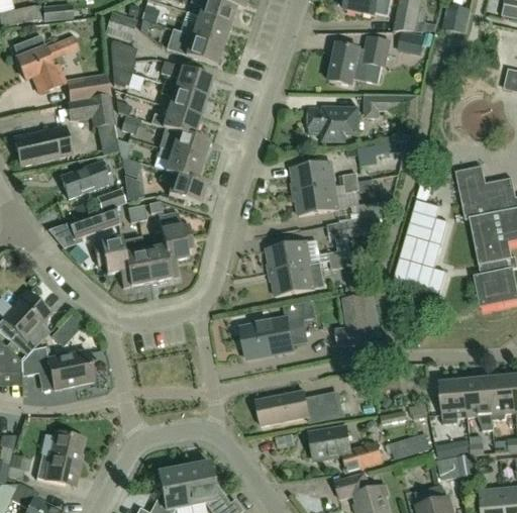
[(0,0),(0,26),(42,17),(42,20),(73,17),(71,2),(41,5),(42,12),(39,3),(0,11),(0,0)]
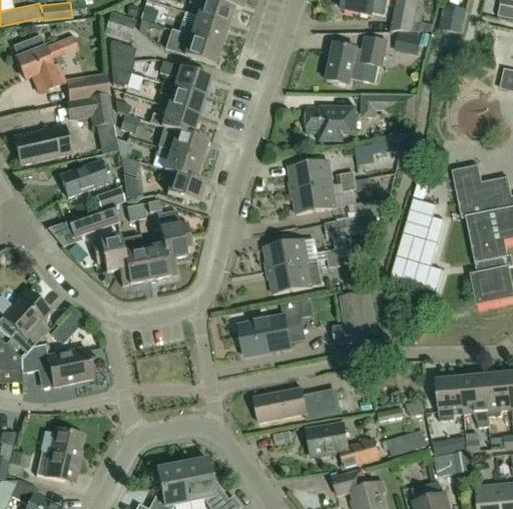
[(233,7),(212,0),(188,0),(187,2),(199,5),(195,16),(226,26),(233,7)]
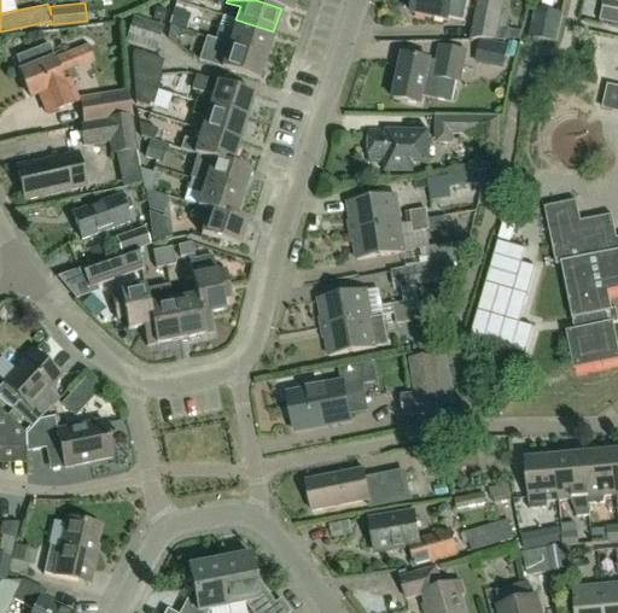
[(256,0),(281,9),(290,11),(293,0),(256,0)]
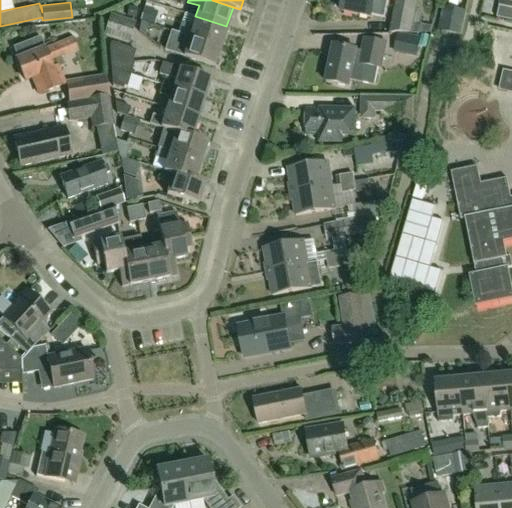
[(341,0),(340,9),(370,15),(371,11),(383,14),(386,0),(341,0)]
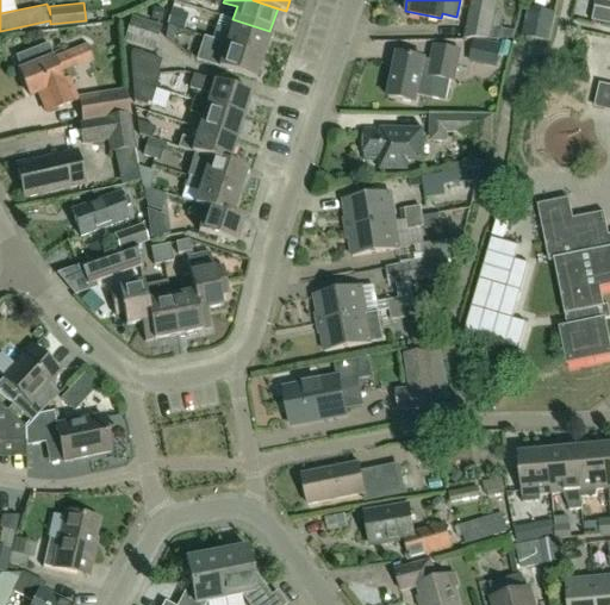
[(471,0),(465,36),(473,36),(477,36),(489,36),(496,0),(471,0)]
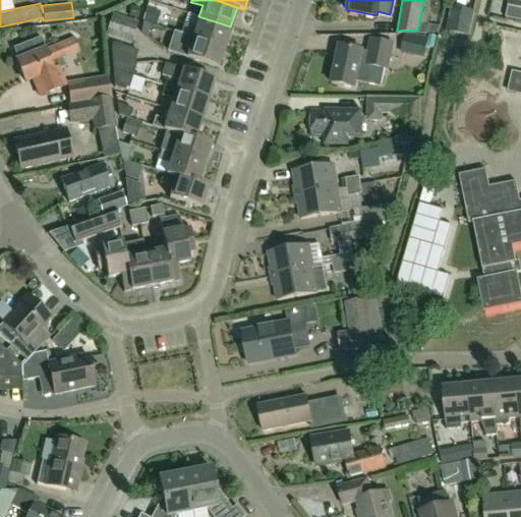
[(520,5),(508,3),(506,15),(520,18),(520,5)]
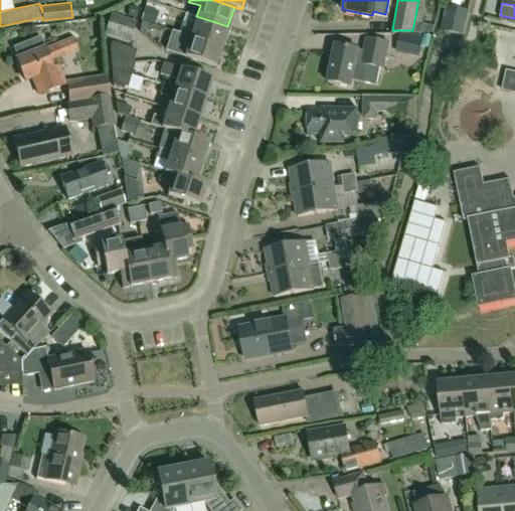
[(145,6),(141,18),(153,21),(156,9),(145,6)]
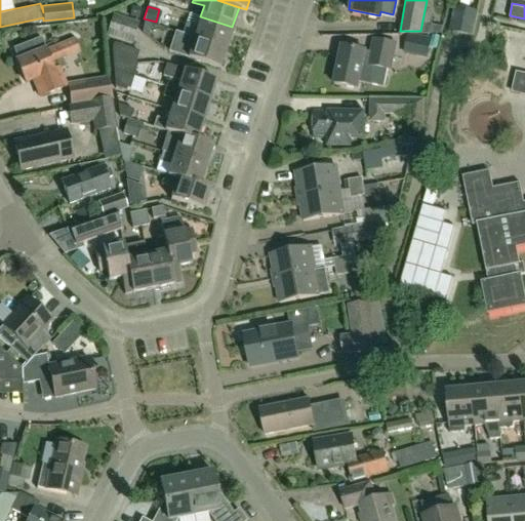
[(113,13),(107,33),(131,41),(137,22),(113,13)]
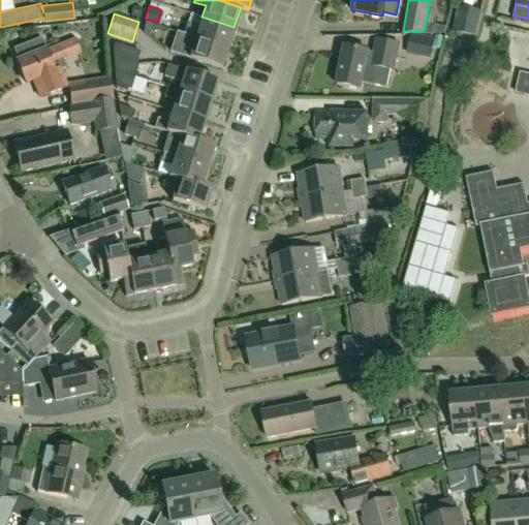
[(187,22),(184,31),(184,32),(227,47),(234,27),(201,17),(198,26),(187,22)]
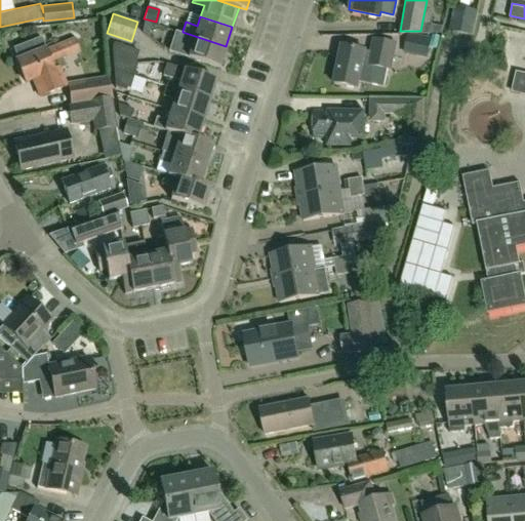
[(183,32),(183,31),(174,28),(167,49),(219,67),(226,46),(183,32)]
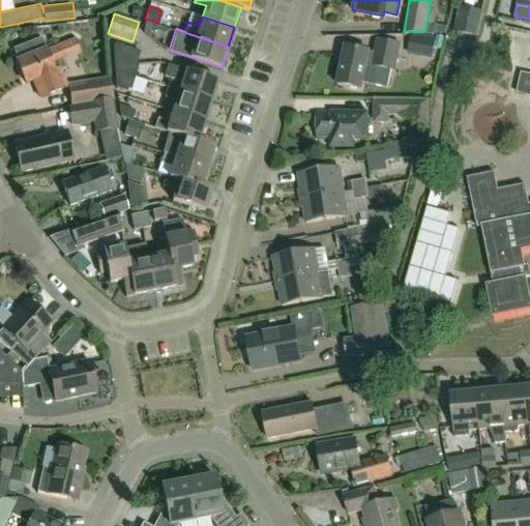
[(414,31),(411,31),(407,50),(432,56),(436,35),(414,31)]
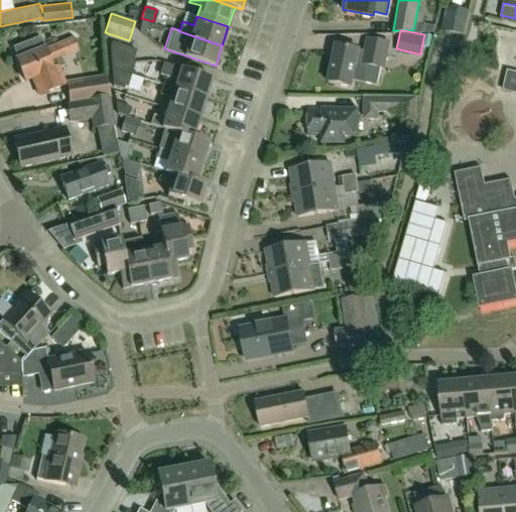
[(13,48),(16,57),(15,57),(24,80),(34,76),(36,80),(33,81),(38,94),(65,83),(57,67),(63,64),(60,55),(61,55),(56,42),(44,47),(39,33),(11,45),(13,48)]
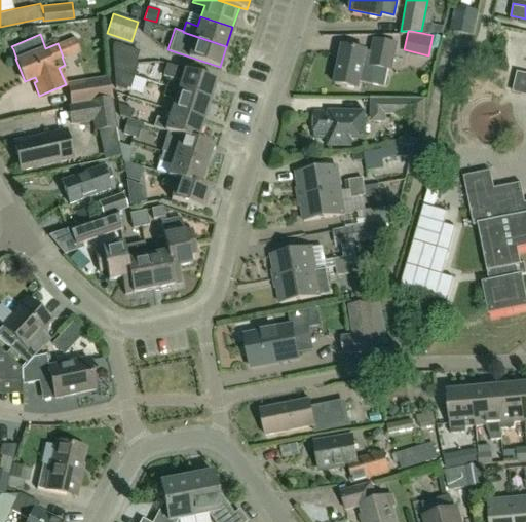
[(391,68),(397,41),(375,37),(371,54),(365,52),(366,48),(342,43),(335,80),(359,84),(360,80),(385,85),(388,67),(391,68)]
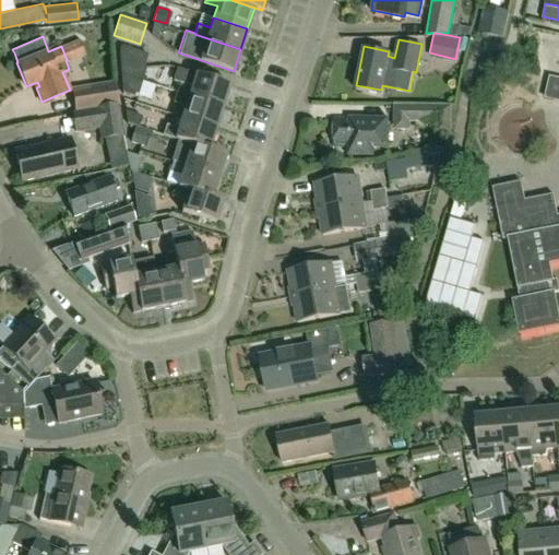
[(120,72),(142,80),(146,65),(144,63),(147,51),(120,43),(118,48),(120,72)]
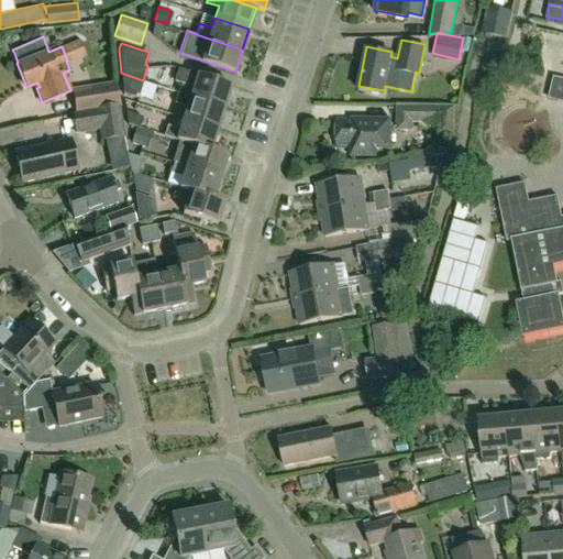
[(177,91),(224,107),(231,84),(197,73),(177,66),(174,78),(180,80),(177,91)]
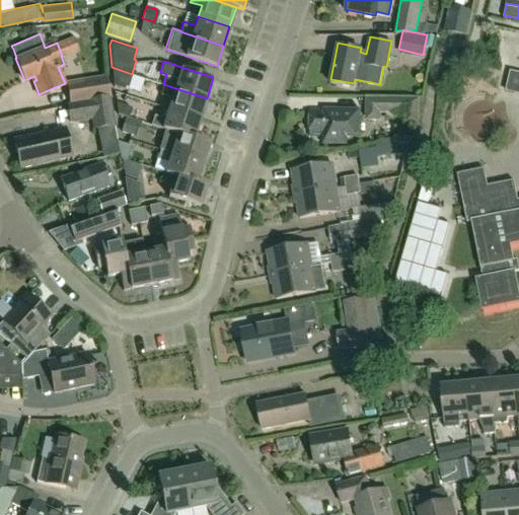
[(127,88),(132,74),(112,67),(113,84),(127,88)]
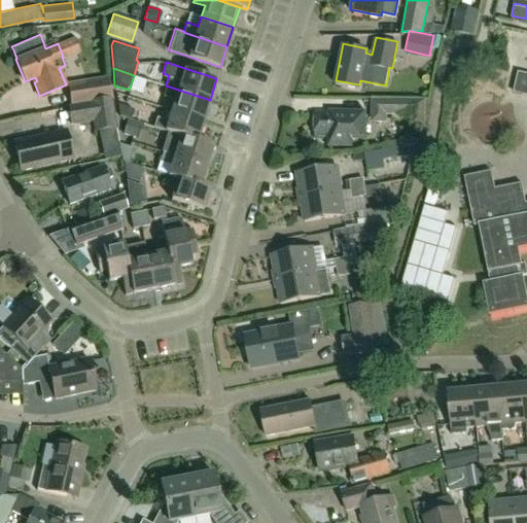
[(526,70),(518,68),(513,90),(526,92),(526,70)]
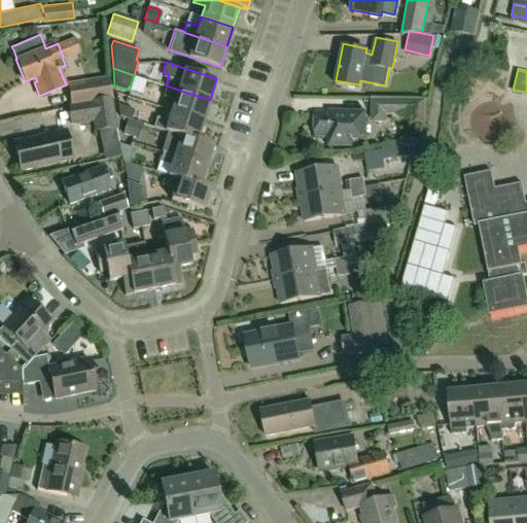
[(93,100),(112,98),(108,73),(67,79),(70,102),(66,103),(67,106),(93,100)]
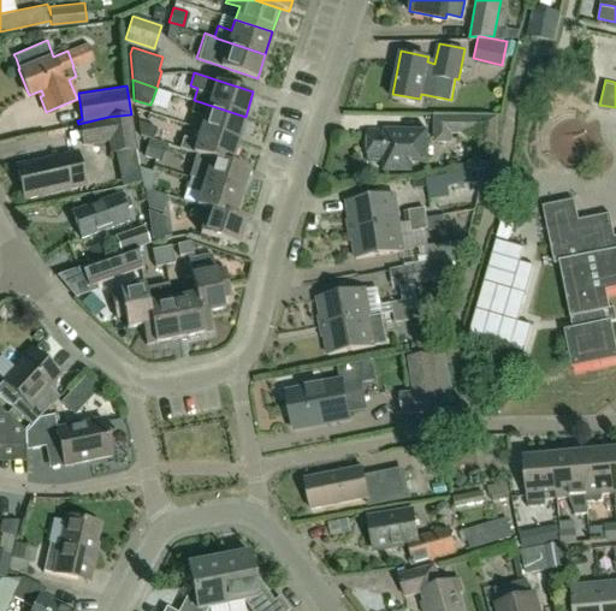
[(246,117),(194,100),(190,111),(205,114),(200,128),(237,140),(246,117)]
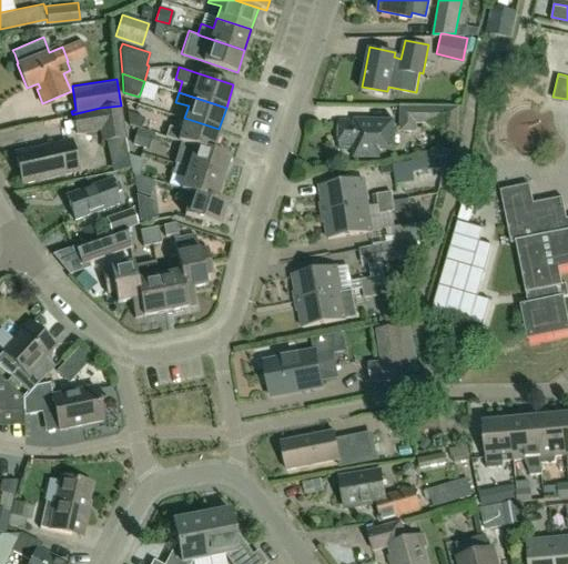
[(459,103),(399,103),(399,129),(416,129),(416,120),(442,120),(442,132),(458,132),(459,103)]
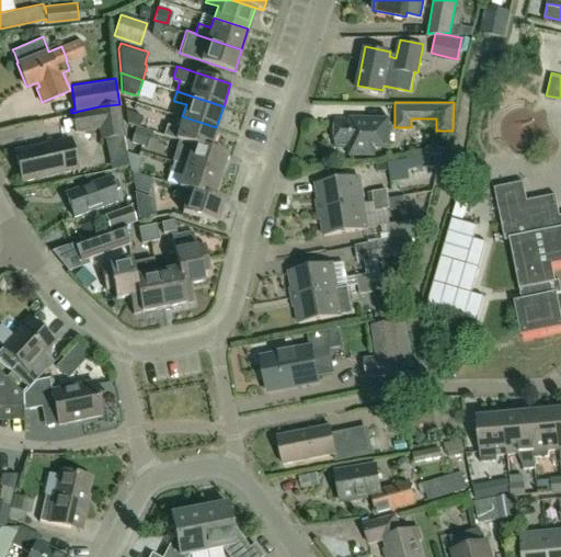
[(127,150),(119,104),(99,106),(71,113),(73,131),(98,126),(100,137),(112,135),(115,150),(111,151),(115,167),(128,163),(129,163),(127,150)]
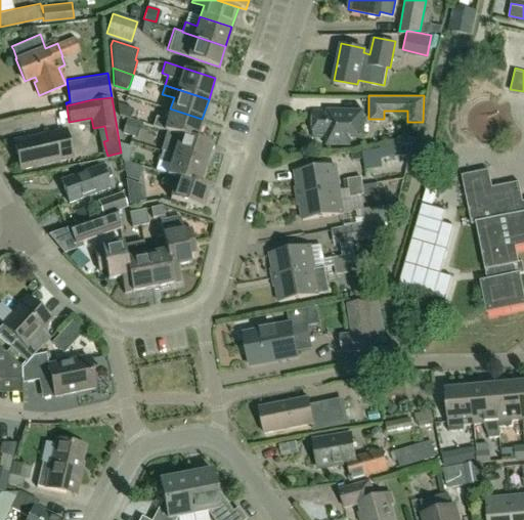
[(132,107),(117,102),(119,113),(129,117),(132,107)]
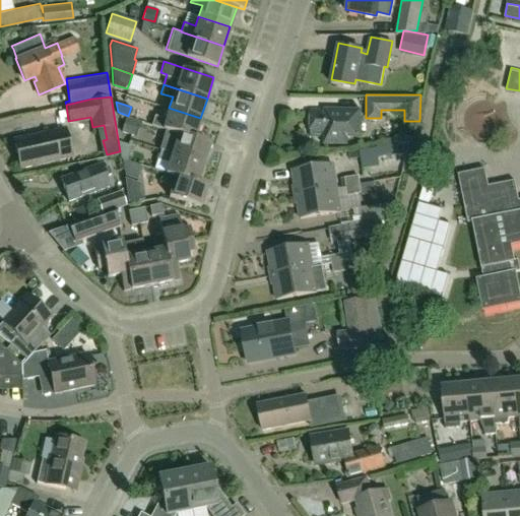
[(200,118),(169,108),(166,117),(154,113),(151,123),(210,142),(210,141),(194,136),(200,118)]
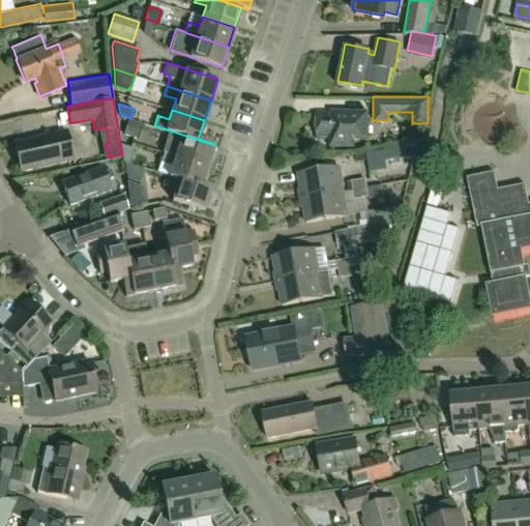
[(317,136),(329,136),(329,145),(354,145),(354,137),(365,137),(366,110),(317,110),(317,136)]
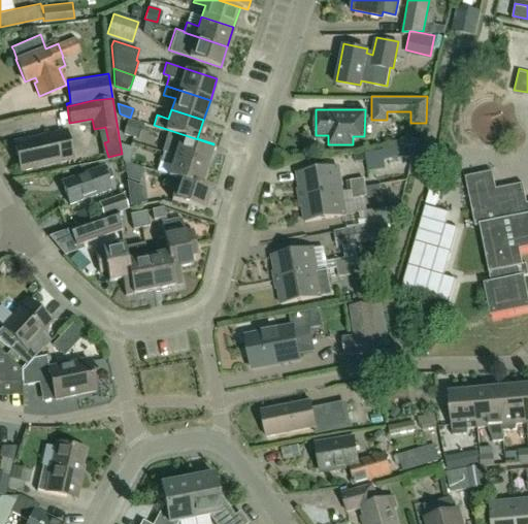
[(124,132),(138,136),(142,123),(128,118),(124,132)]
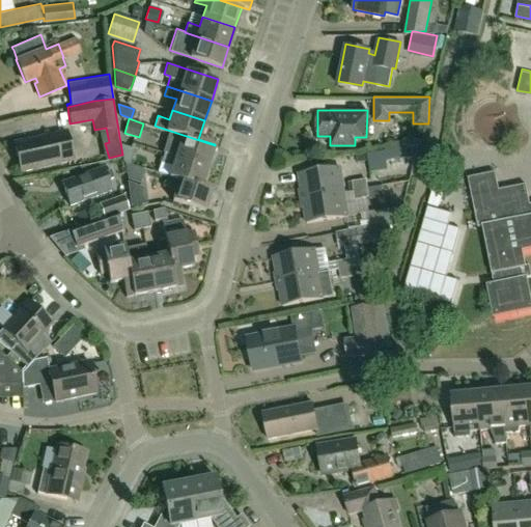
[(215,145),(155,126),(166,130),(168,131),(162,149),(164,150),(164,151),(207,166),(215,145)]
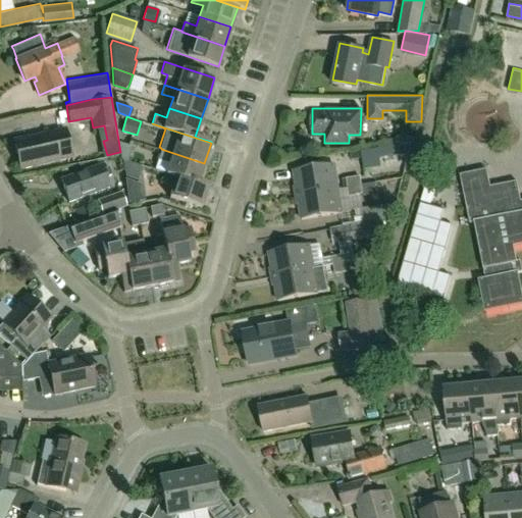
[(14,138),(20,166),(71,155),(64,126),(14,138)]
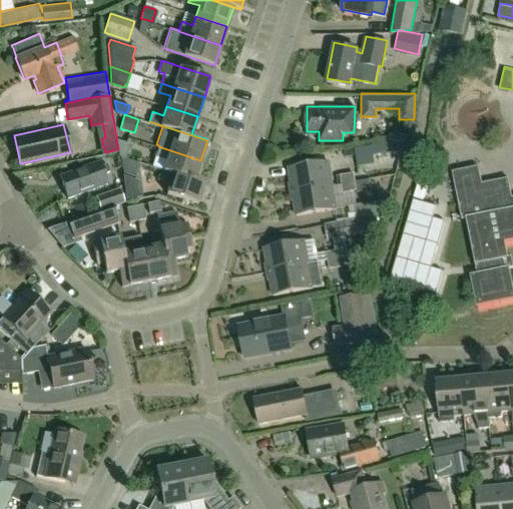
[(132,134),(129,149),(141,151),(145,137),(132,134)]
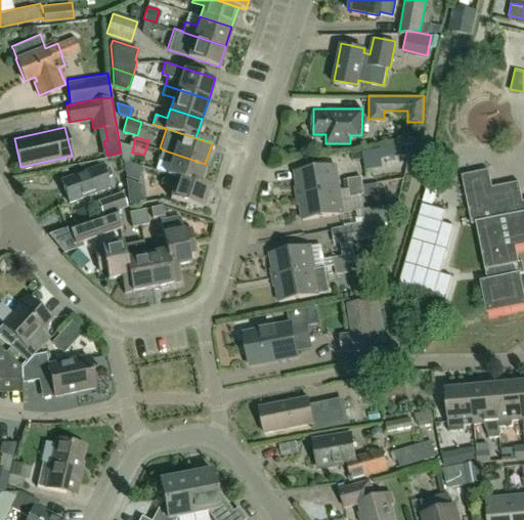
[(119,140),(121,153),(123,158),(128,160),(132,144),(128,143),(119,140)]
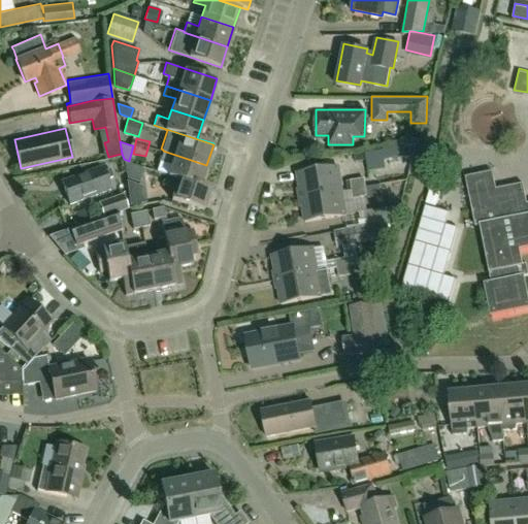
[(364,152),(365,159),(367,169),(383,166),(381,158),(403,155),(402,145),(364,152)]
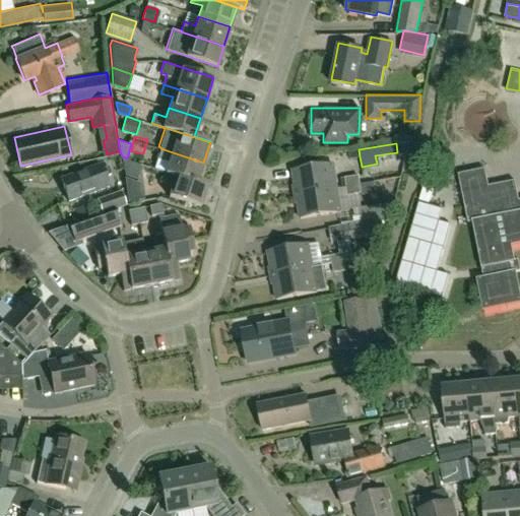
[(203,163),(160,148),(157,157),(169,160),(166,171),(164,170),(164,171),(197,181),(203,163)]
